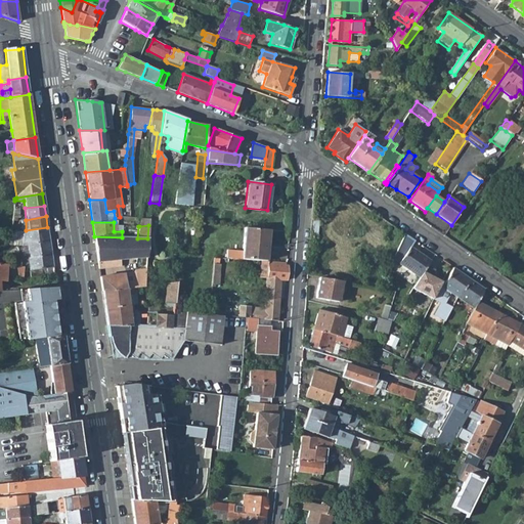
[(23,231),(22,246),(27,246),(29,258),(28,258),(31,277),(41,276),(42,275),(41,269),(53,267),(47,227),(26,230),(23,231)]
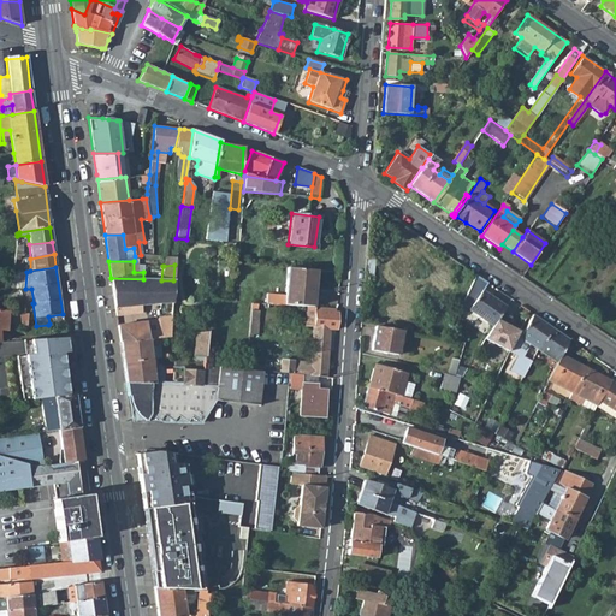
[(313,270),(284,267),(283,297),(264,296),(262,304),(266,306),(282,306),(283,304),(311,306),(313,270)]
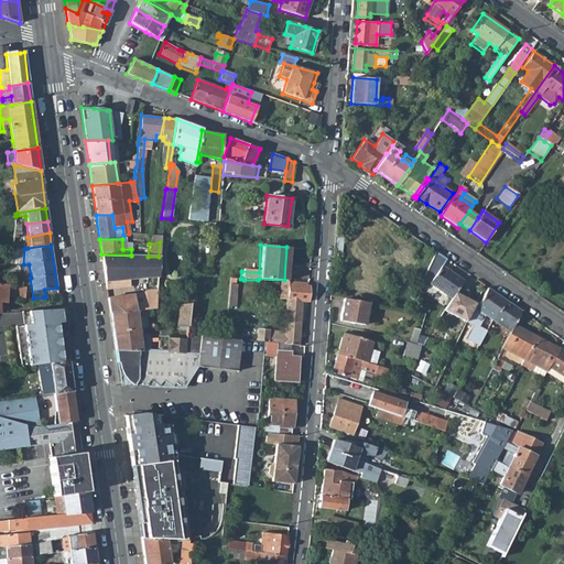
[(131,256),(101,255),(105,280),(128,278),(142,277),(147,277),(158,279),(159,257),(148,257),(131,256)]
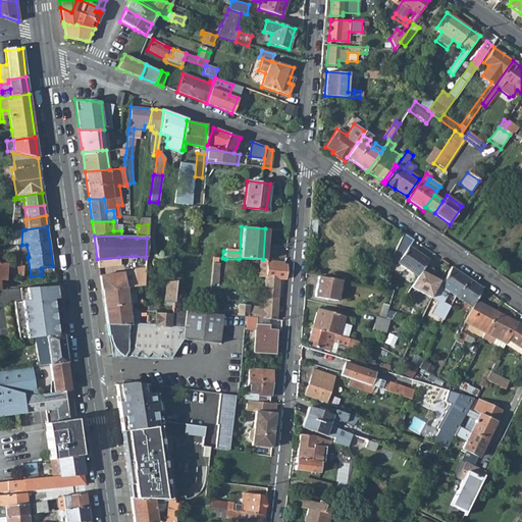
[(118,257),(97,259),(98,266),(106,265),(119,264),(118,257)]
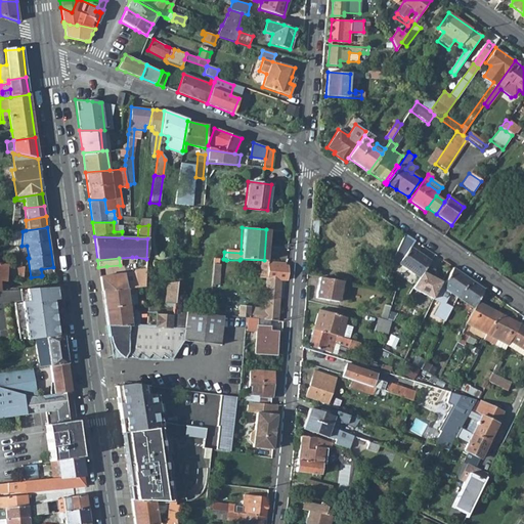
[(226,260),(223,259),(211,259),(210,274),(216,274),(217,264),(225,264),(226,260)]
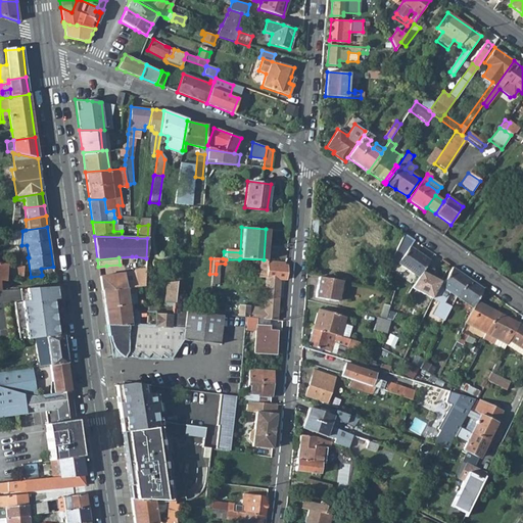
[(284,265),(284,263),(259,260),(251,260),(251,266),(250,277),(264,279),(280,280),(285,280),(286,266),(284,265)]
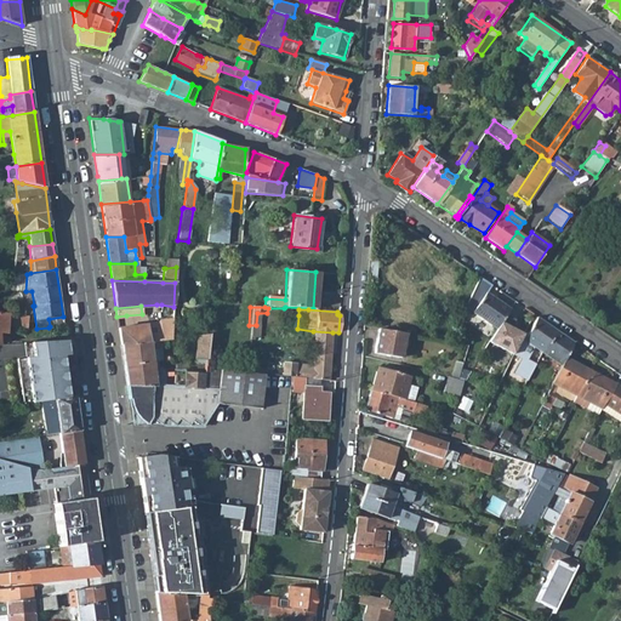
[(482,319),(466,309),(462,320),(476,329),(477,329),(482,319)]
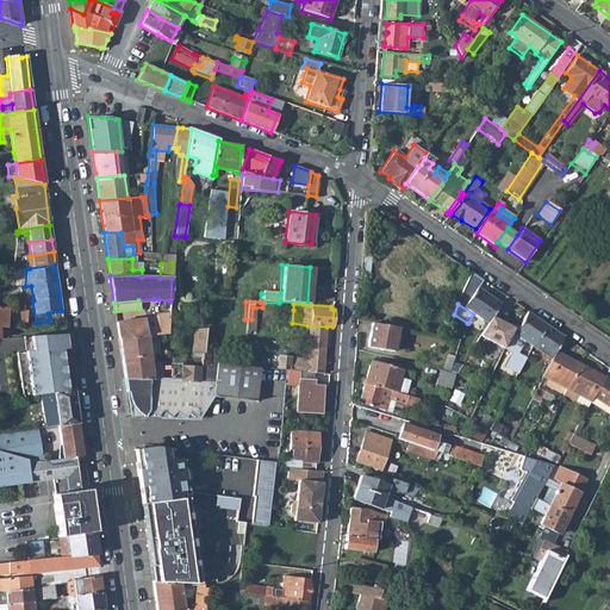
[(26,323),(27,311),(13,309),(12,321),(12,322),(26,323)]
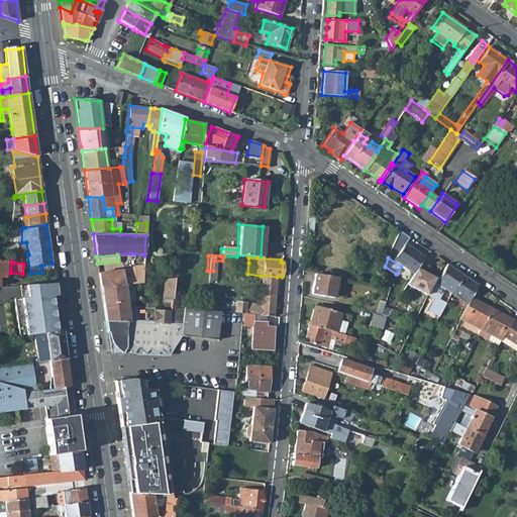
[(414,275),(407,286),(428,296),(432,286),(435,281),(436,278),(426,273),(430,267),(423,263),(414,275)]
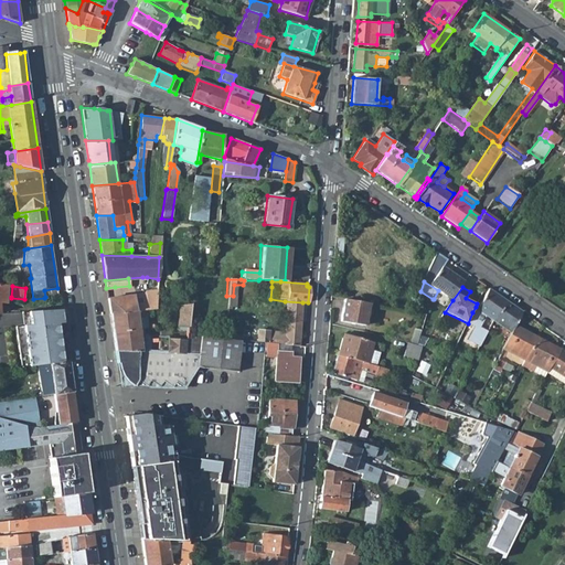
[(489,287),(479,309),(476,307),(472,312),(468,323),(475,327),(468,340),(481,345),(488,331),(479,327),(486,313),(511,331),(514,326),(522,310),(489,287)]
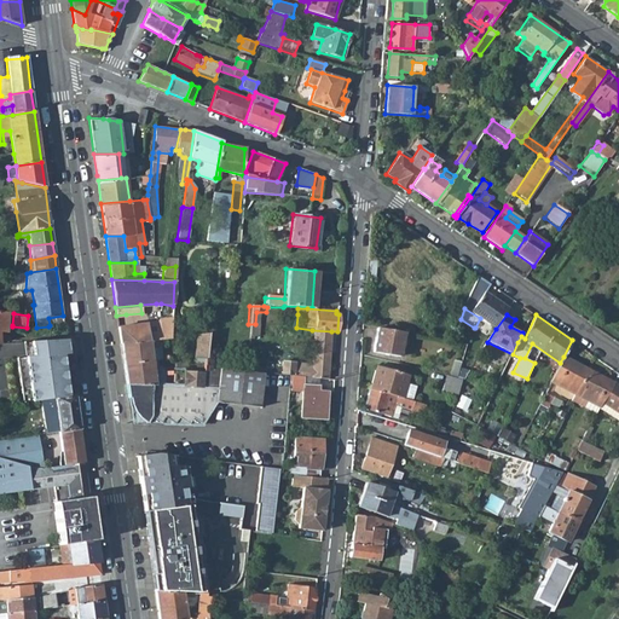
[(461,319),(453,340),(467,346),(474,328),(461,319)]
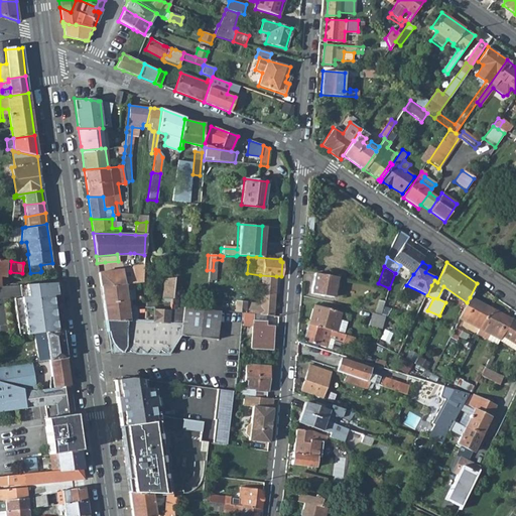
[(117,269),(98,271),(100,286),(132,283),(142,282),(142,272),(132,271),(132,267),(117,269)]
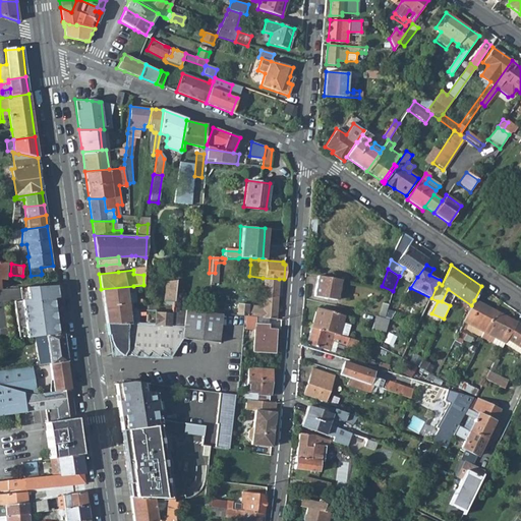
[(317,277),(314,297),(337,301),(341,280),(317,277)]
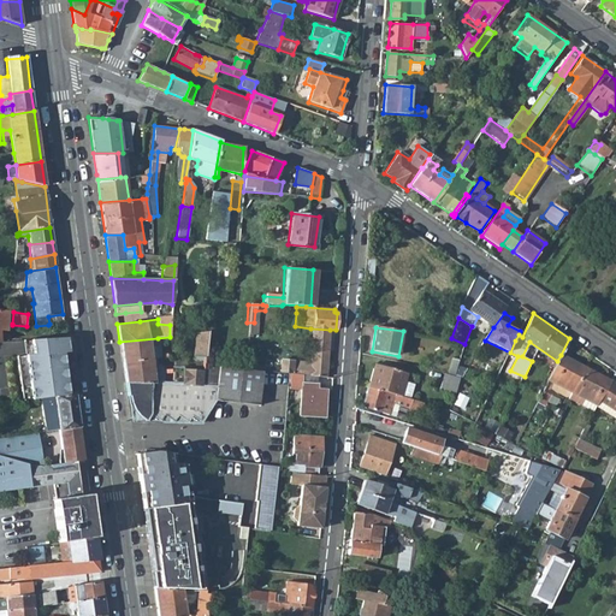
[(311,329),(308,362),(278,360),(277,374),(288,375),(303,377),(319,378),(326,379),(330,330),(311,329)]
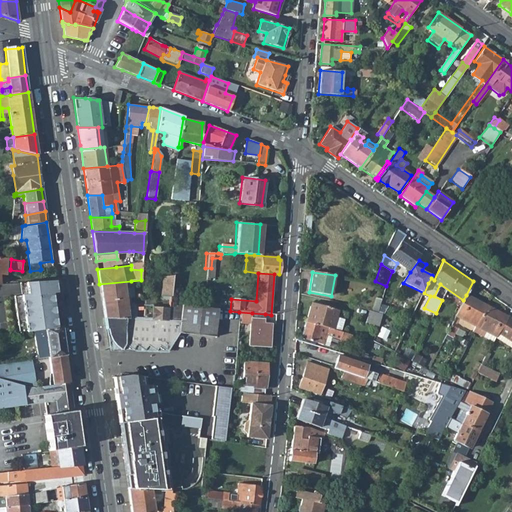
[(163,278),(164,289),(165,292),(161,293),(162,296),(171,297),(173,277),(163,278)]
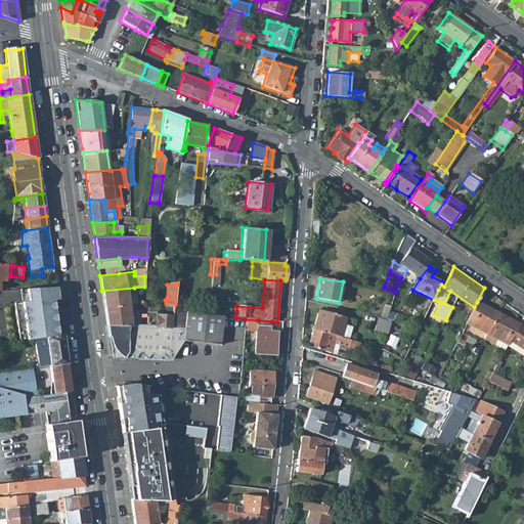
[(101,291),(103,300),(127,299),(127,295),(134,294),(134,288),(101,291)]
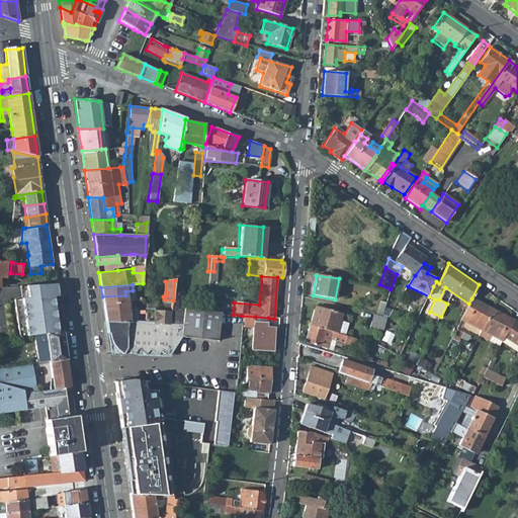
[(125,295),(102,296),(102,297),(103,304),(126,301),(125,295)]
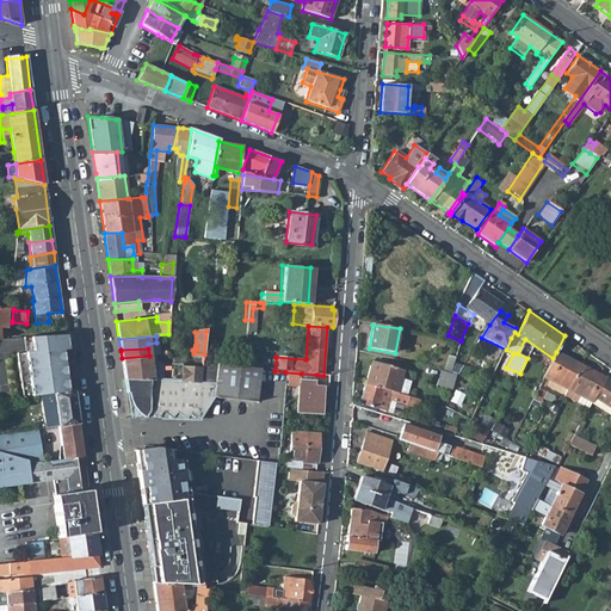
[(67,351),(35,355),(37,376),(71,371),(67,351)]
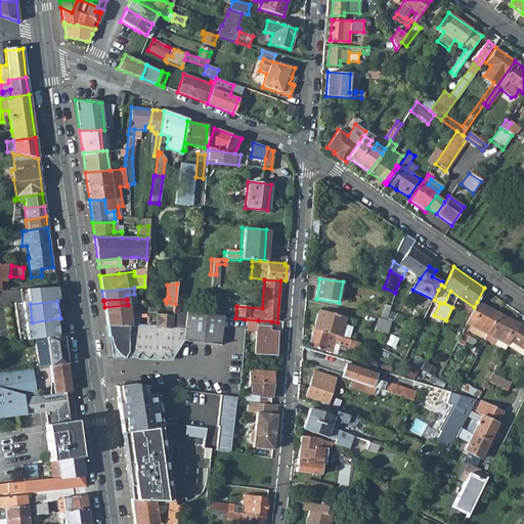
[(474,307),(467,321),(487,332),(498,312),(477,302),(474,307)]
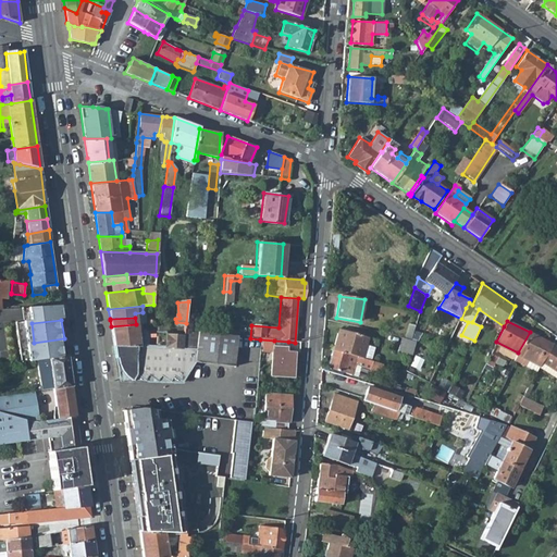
[(404,338),(411,341),(416,326),(407,323),(404,337),(404,338)]
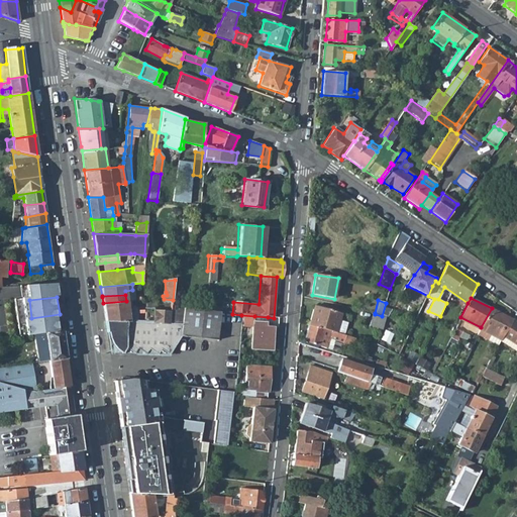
[(135,312),(135,306),(131,306),(131,301),(126,301),(103,303),(105,319),(172,321),(172,311),(141,309),(135,312)]
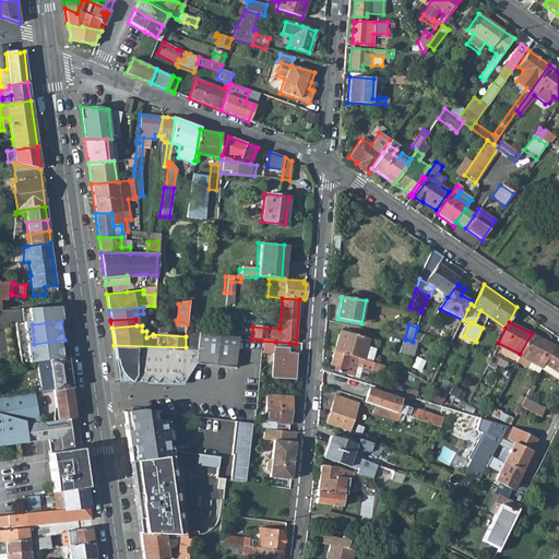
[(353,334),(340,331),(334,351),(351,356),(359,358),(366,340),(353,336),(353,334)]
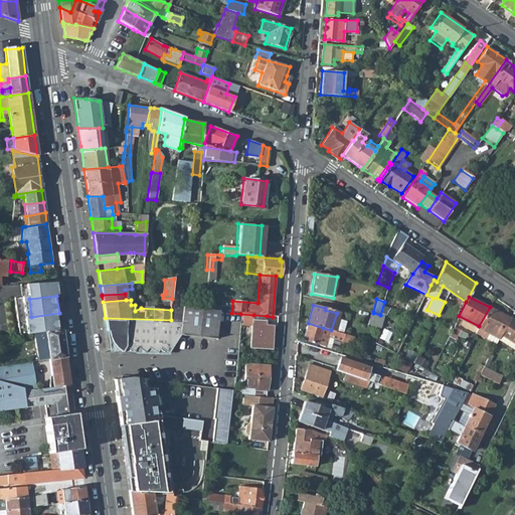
[(171,320),(105,318),(107,330),(108,333),(110,339),(115,346),(119,351),(123,345),(132,351),(135,345),(144,351),(148,346),(156,351),(159,346),(167,351),(179,331),(214,336),(218,311),(210,310),(204,309),(182,306),(182,307),(172,306),(171,310),(171,320)]
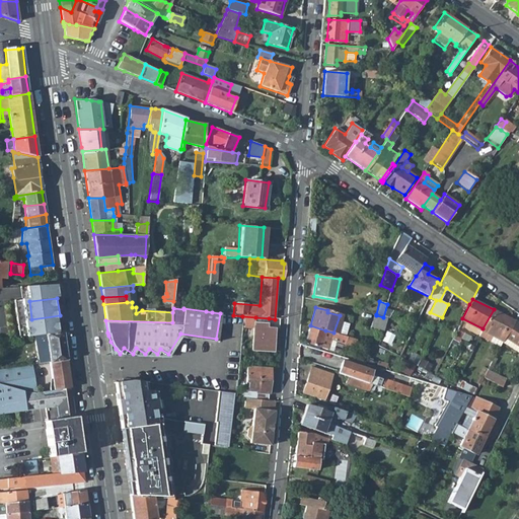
[(494,309),(483,328),(505,340),(506,338),(515,320),(494,309)]
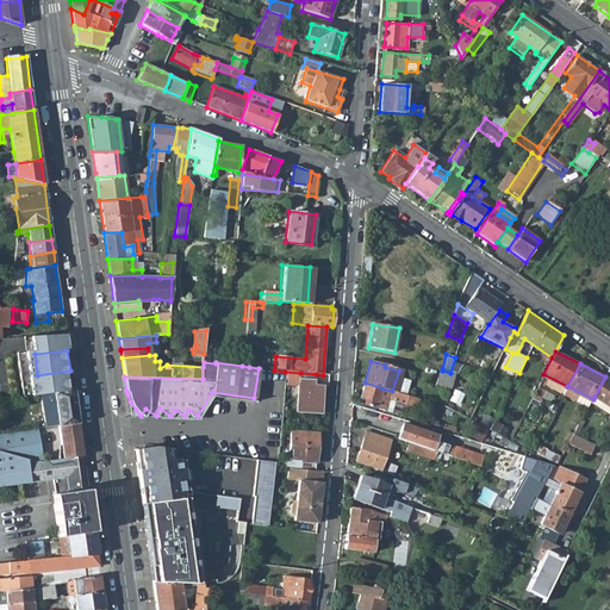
[(73,392),(70,371),(37,375),(41,397),(73,392)]
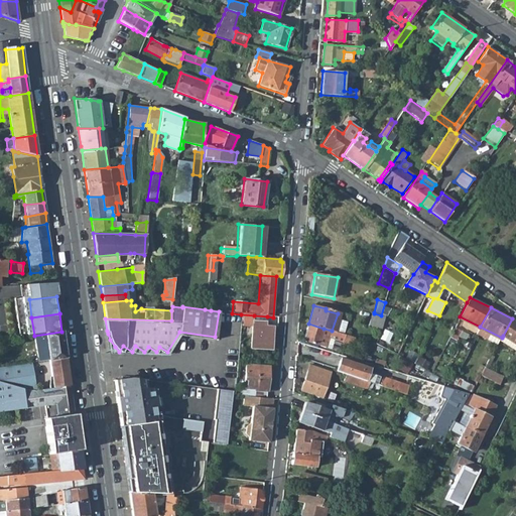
[(370,327),(382,331),(386,317),(381,315),(374,313),(370,327)]
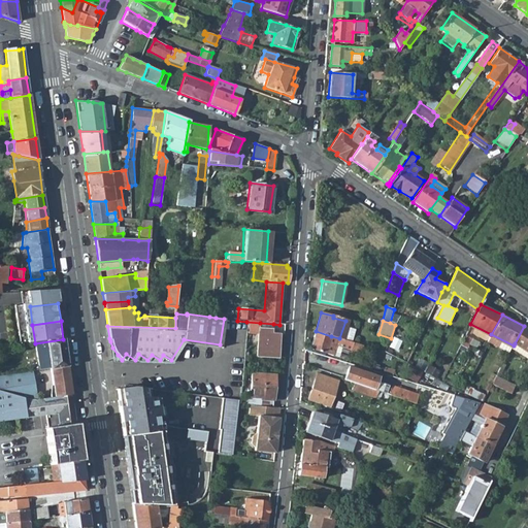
[(245,333),(259,334),(258,357),(277,358),(279,335),(272,334),(272,330),(260,329),(260,323),(246,322),(245,333)]
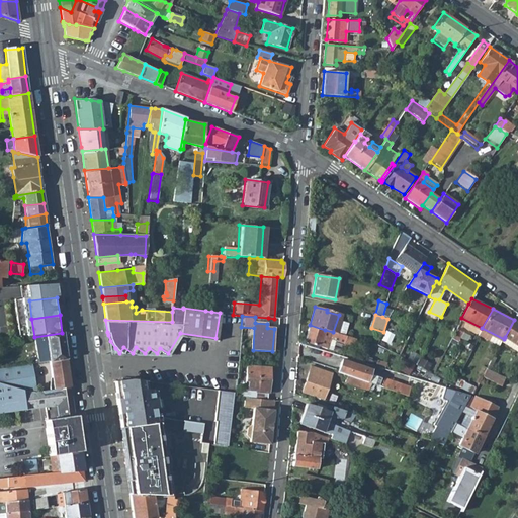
[(482,328),(461,318),(458,323),(459,323),(480,333),(482,328)]
